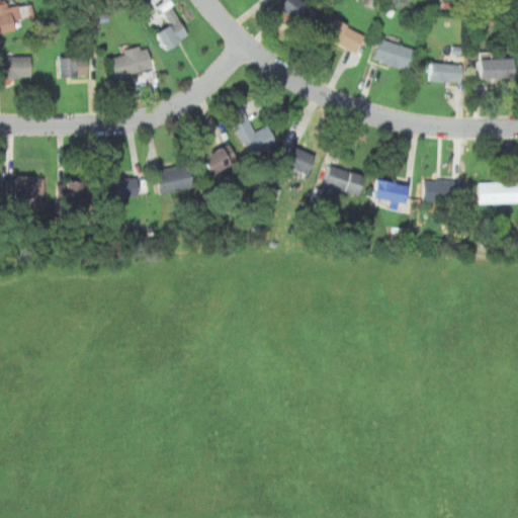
[(321,11),(303,0),(282,0),(277,10),(310,29),(321,11)]
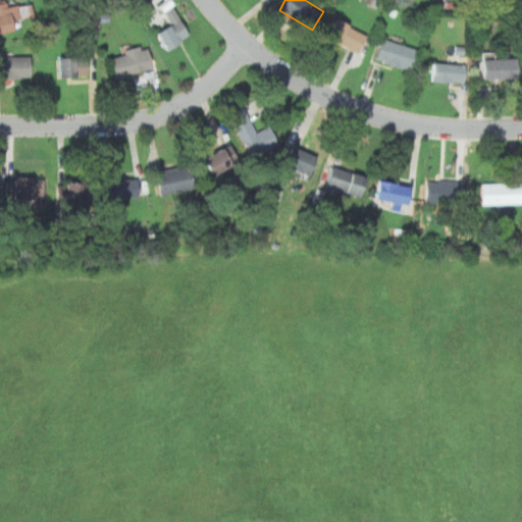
[(0,2),(0,33),(13,31),(11,21),(34,16),(31,4),(7,6),(6,1),(0,2)]
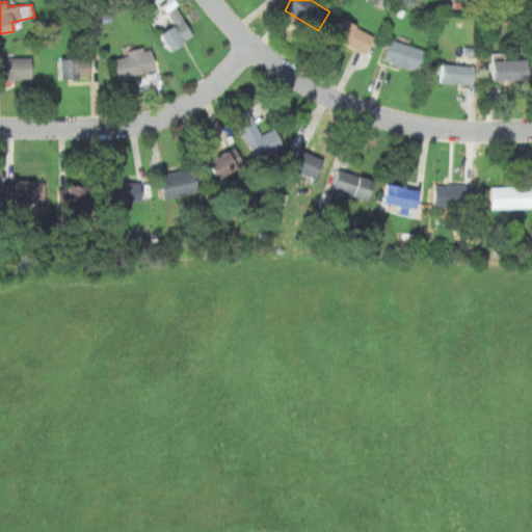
[(191,36),(176,8),(166,15),(171,24),(158,32),(168,52),(191,36)]
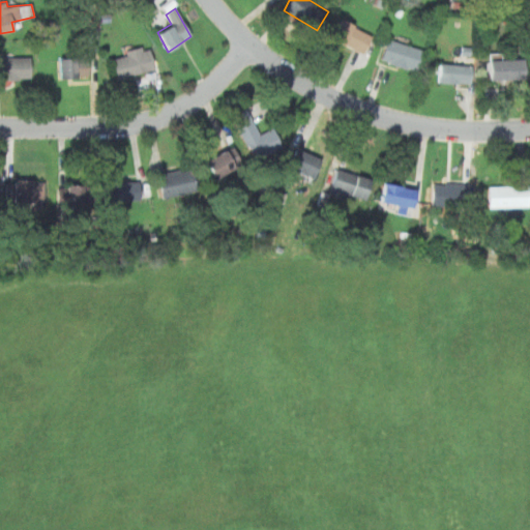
[(341,19),(330,39),(361,54),(372,36),(341,19)]
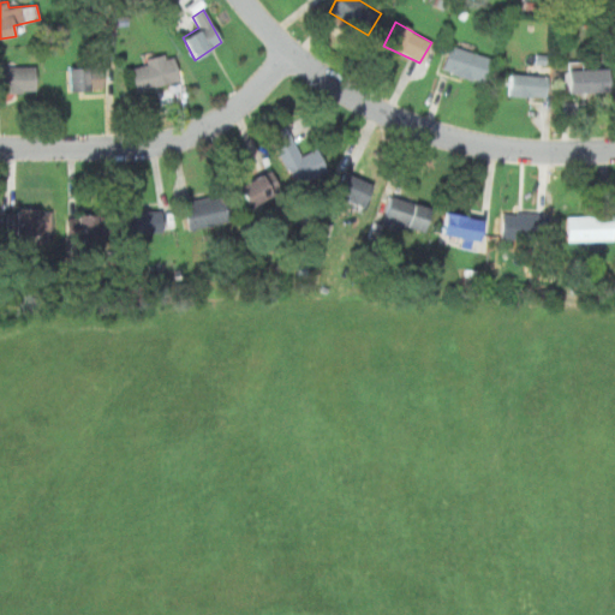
[(449,45),(441,69),(483,83),(489,58),(449,45)]
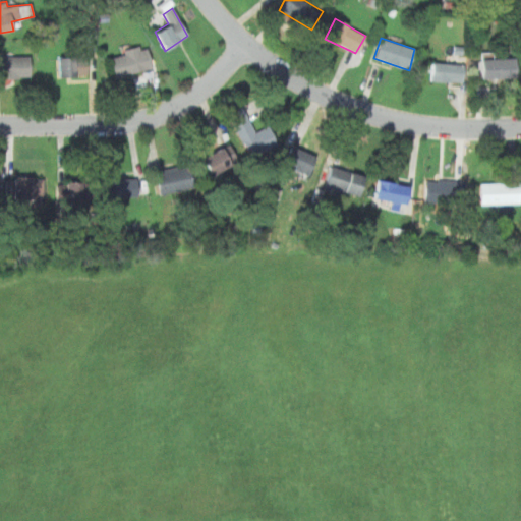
[(115,77),(153,67),(146,48),(139,50),(138,47),(123,50),(124,54),(109,59),(115,77)]
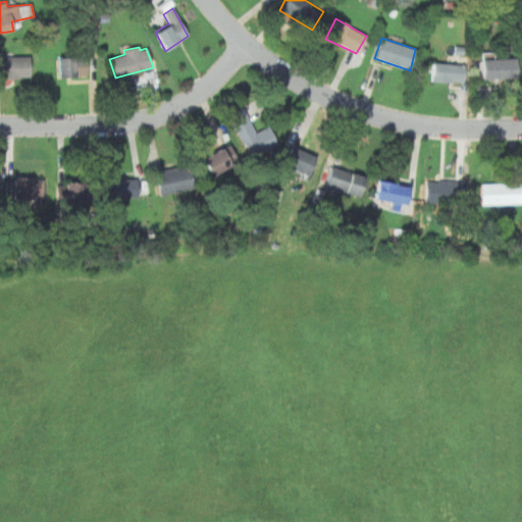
[(0,56),(30,56),(30,76),(0,76),(0,56)]
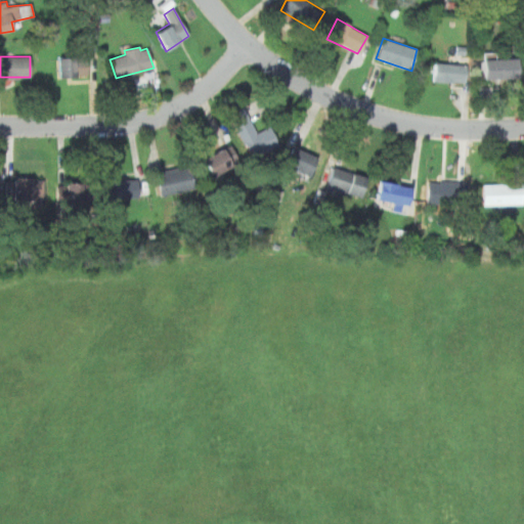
[(58,58),(59,78),(88,76),(87,57),(58,58)]
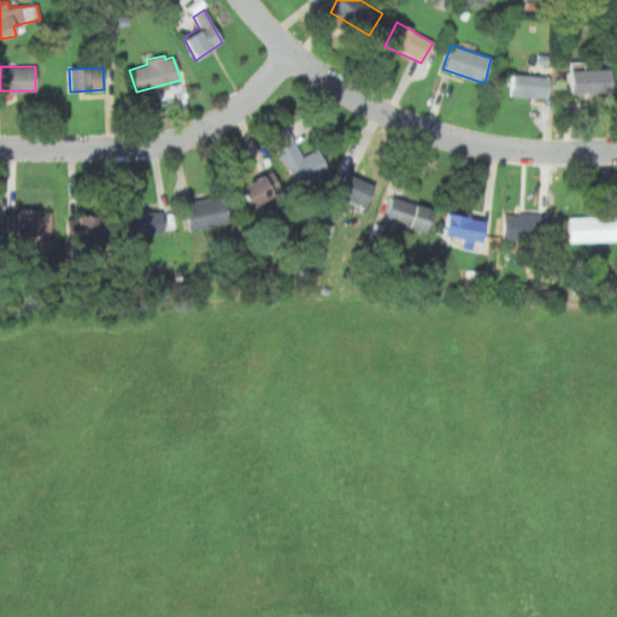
[(569,71),(570,93),(610,92),(609,69),(569,71)]
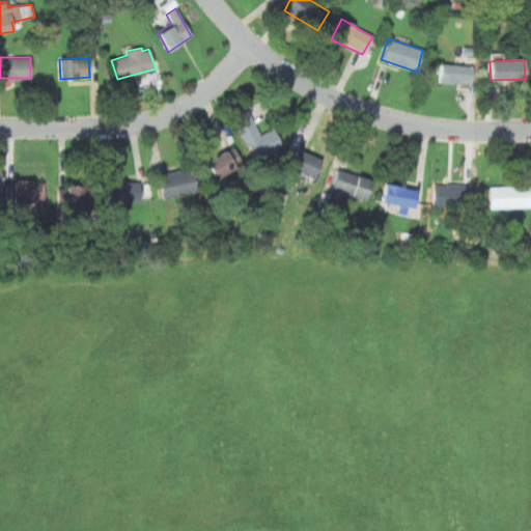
[(441,64),(439,82),(471,84),(473,66),(441,64)]
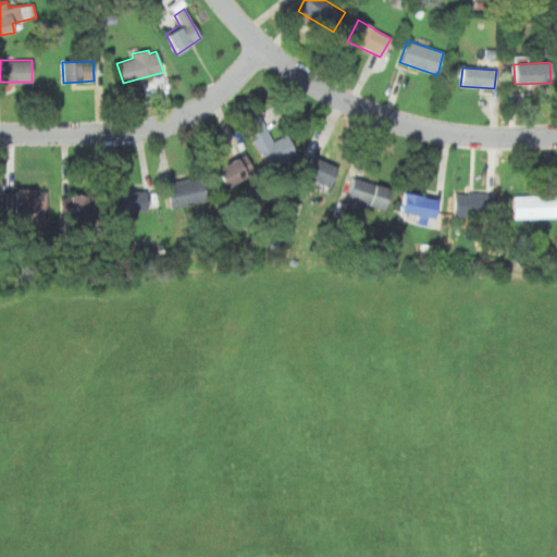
[(297,155),(287,135),(272,141),(258,115),(244,123),(267,166),(297,155)]
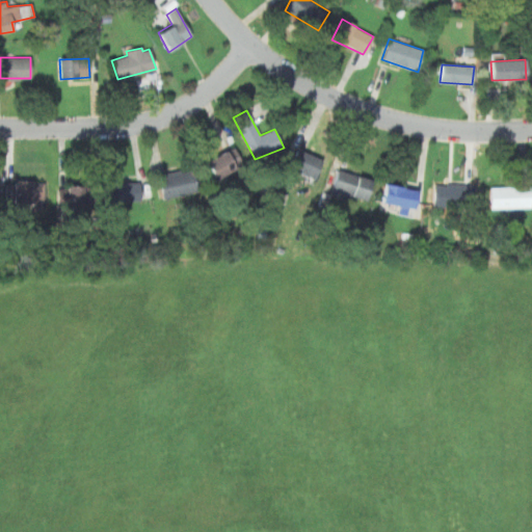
[(234,148),(204,162),(213,180),(243,165),(234,148)]
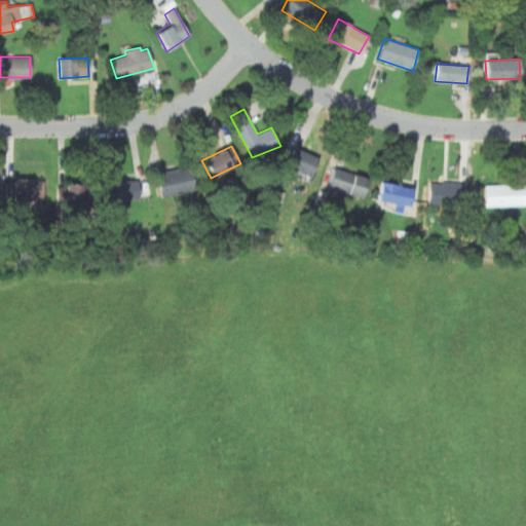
[(293,148),(285,166),(311,178),(320,158),(293,148)]
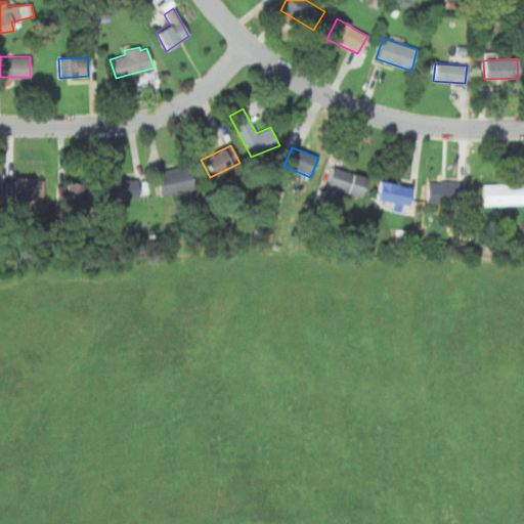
[(194,188),(189,168),(155,172),(160,195),(194,188)]
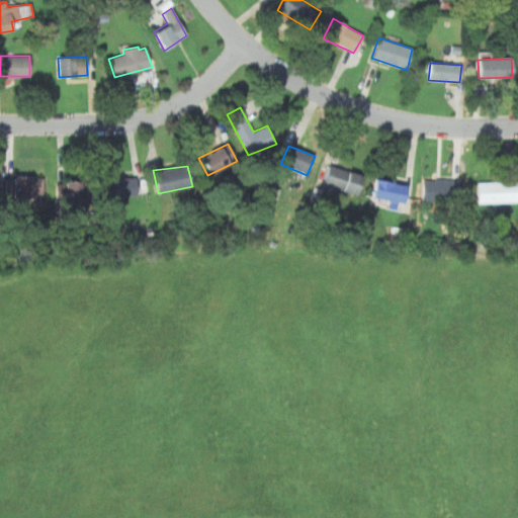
[(329,166),(322,185),(355,195),(362,176),(329,166)]
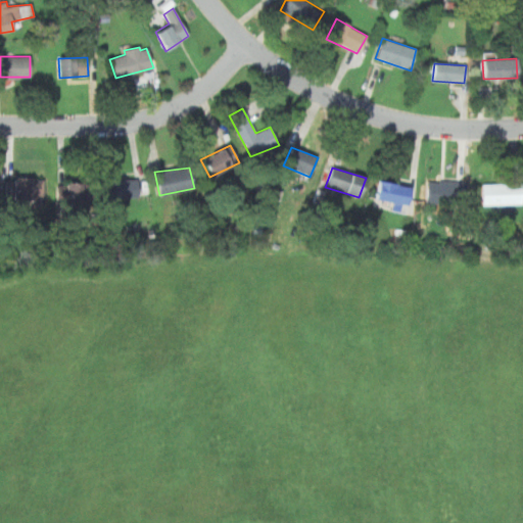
[(44,180),(44,197),(43,197),(42,206),(29,207),(28,199),(13,199),(13,197),(6,197),(5,181),(12,181),(13,178),(32,178),(32,180),(44,180)]
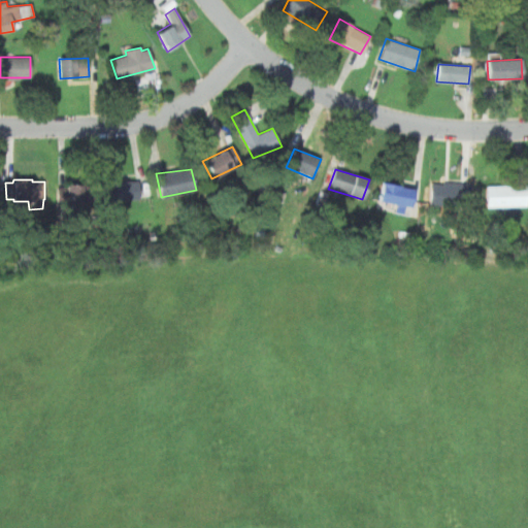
[(138,182),(139,198),(108,199),(107,183),(138,182)]
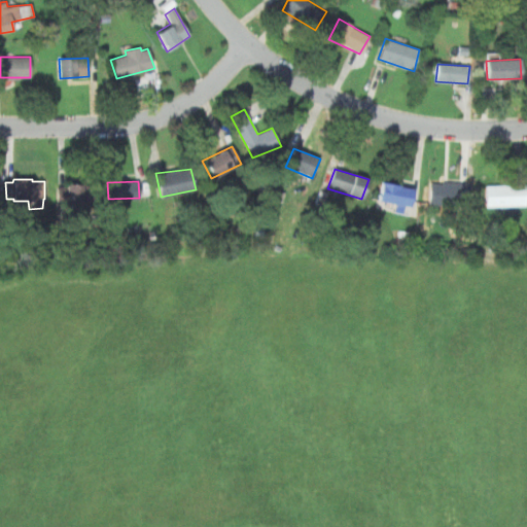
[(429,183),(429,205),(467,208),(468,184),(443,181),(443,184),(429,183)]
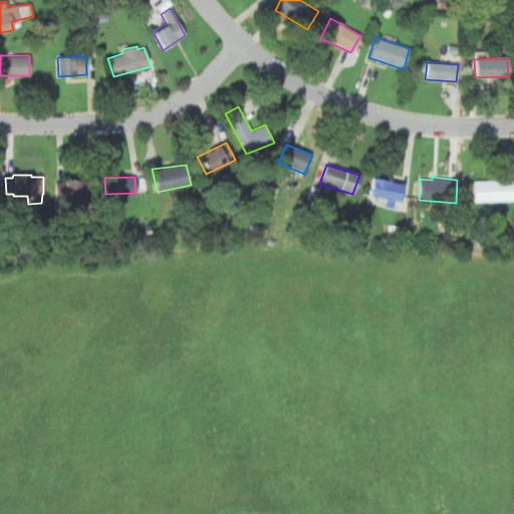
[(56,181),(56,199),(87,197),(86,179),(56,181)]
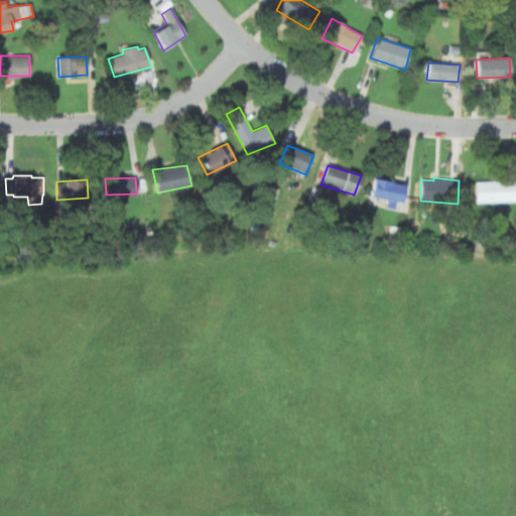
[(373,179),(371,197),(386,202),(385,208),(392,210),(394,202),(402,204),(404,185),(373,179)]
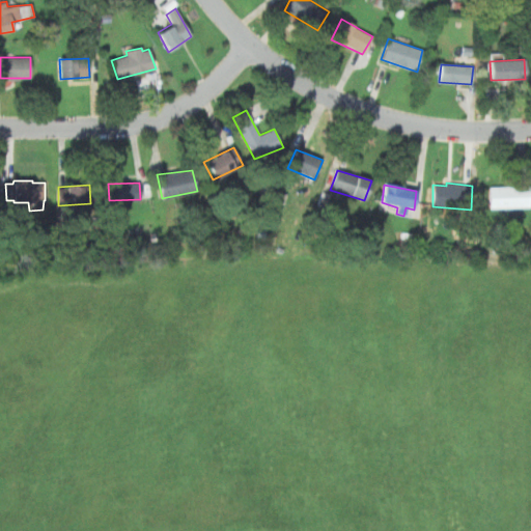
[(530,205),(529,187),(488,188),(490,207),(530,205)]
